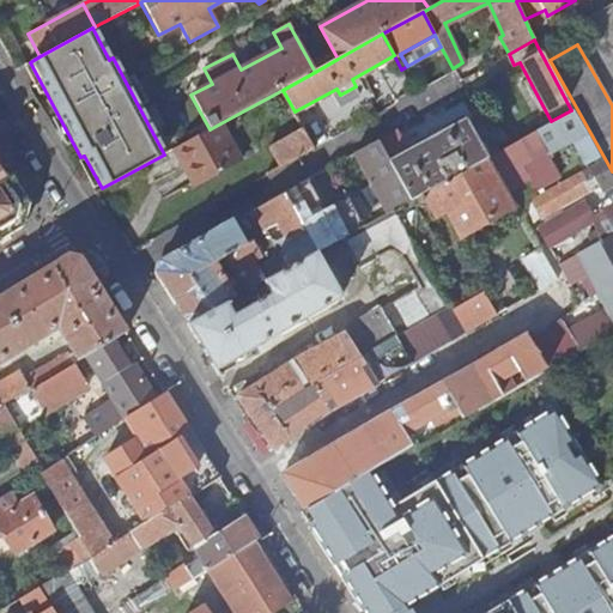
[(574,138),(580,150),(590,145),(571,110),(551,121),(498,151),(487,157),(507,190),(516,186),(509,173),(574,138)]
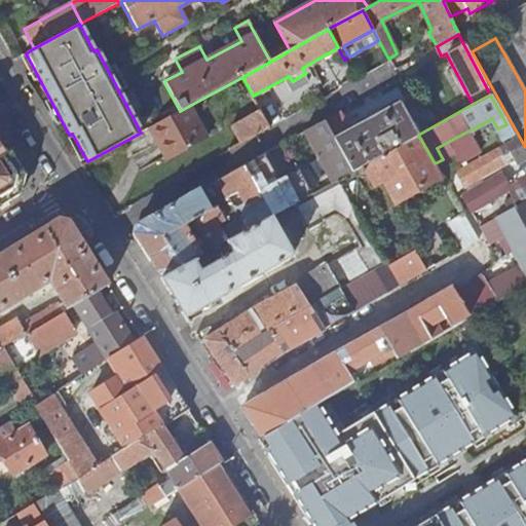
[(361,165),(418,135),(400,102),(349,129),(338,111),(324,120),(351,171),(354,170),(361,165)]
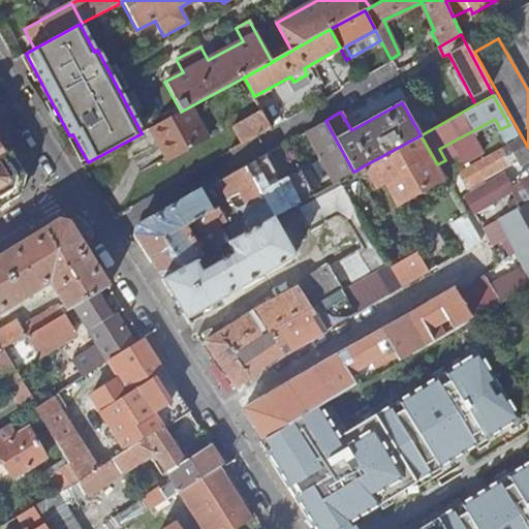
[(208,138),(190,106),(181,112),(149,129),(167,161),(208,138)]
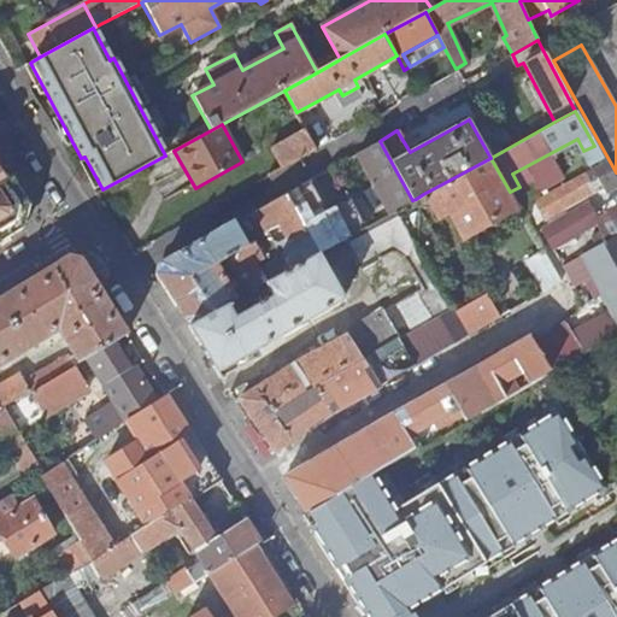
[(272,146),(283,168),(316,148),(305,128),(272,146)]
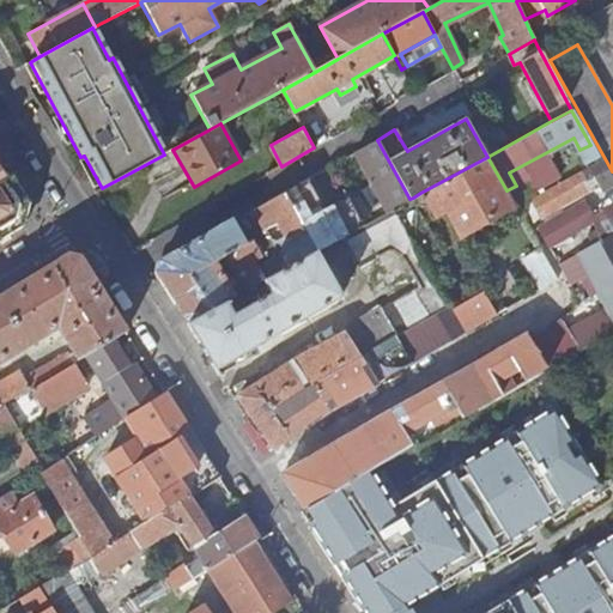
[(317,250),(341,237),(392,210),(410,199),(377,140),(349,156),(354,167),(360,164),(382,204),(371,210),(360,190),(350,196),(349,195),(325,208),(308,178),(284,192),(307,230),(317,250)]
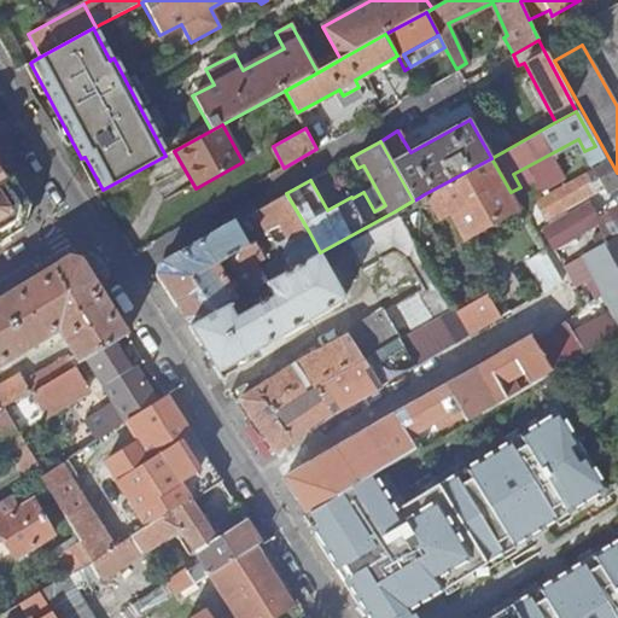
[(584,173),(604,162),(595,146),(584,151),(576,156),(584,173)]
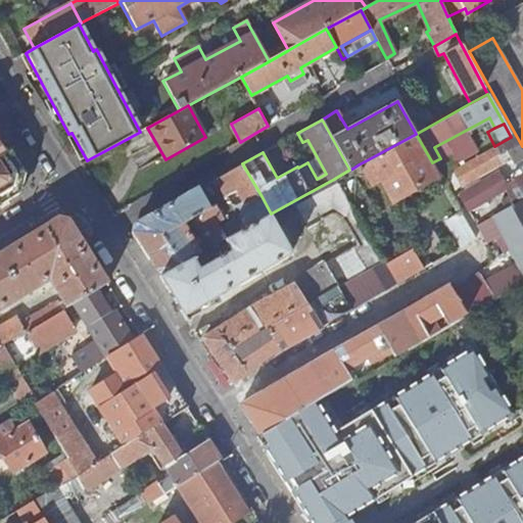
[(438,175),(432,162),(416,134),(359,164),(371,185),(378,181),(389,200),(438,175)]
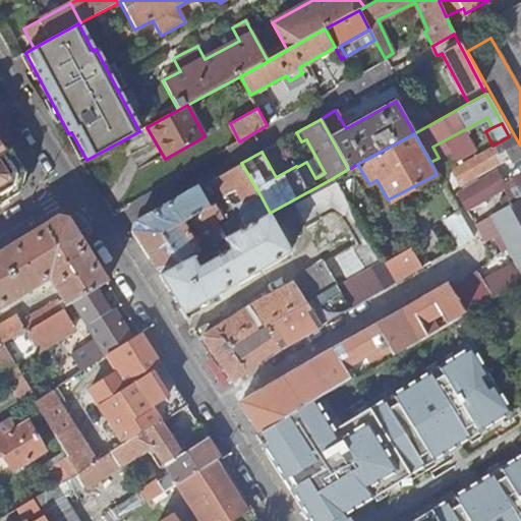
[(0,205),(20,193),(25,173),(10,151),(6,153),(0,142),(0,205)]
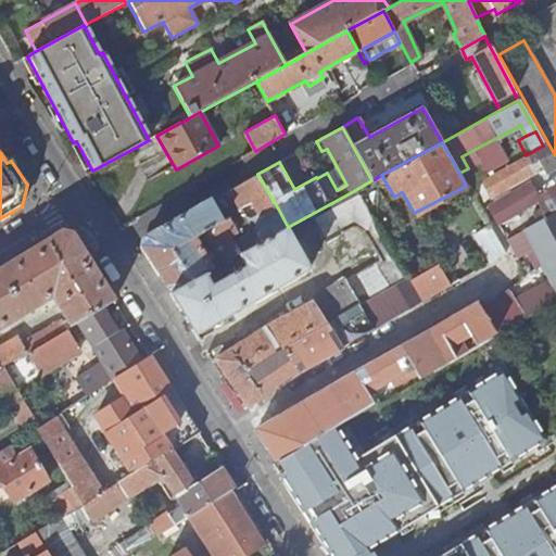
[(487,189),(538,161),(534,153),(482,182),(487,189)]
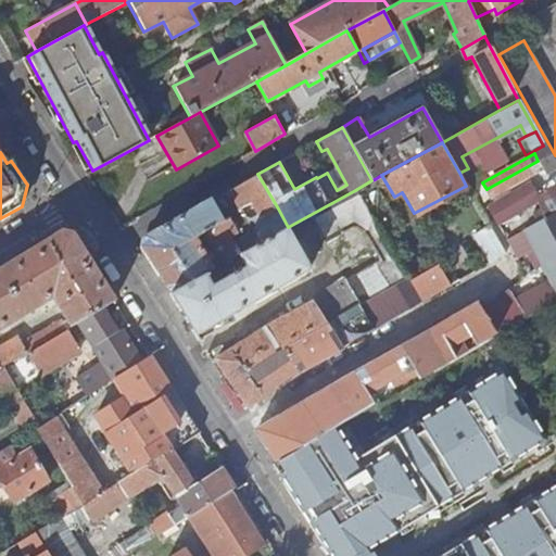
[(542,168),(538,161),(487,189),(490,197),(542,168)]
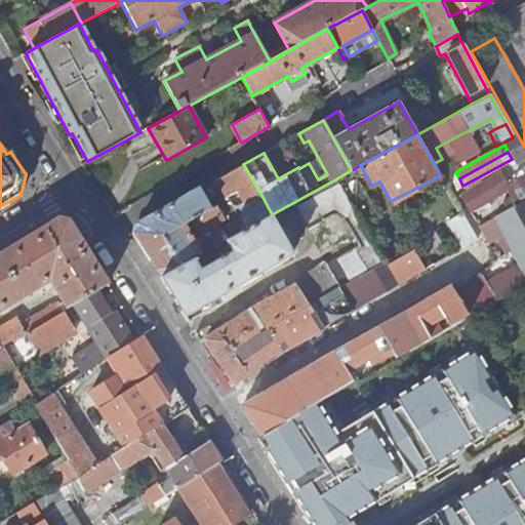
[(263,197),(243,164),(217,178),(229,196),(237,192),(243,203),(235,207),(244,207),(263,197)]
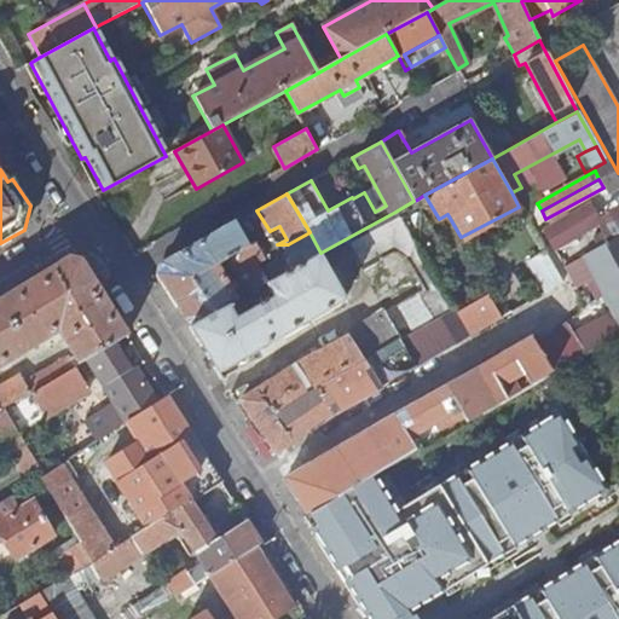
[(395,212),(428,267),(449,255),(417,200),(414,201),(395,212)]
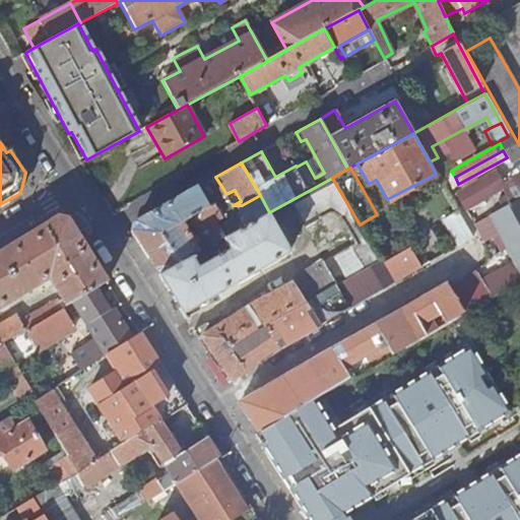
[(341,220),(350,235),(362,229),(360,224),(332,178),(289,201),(304,226),(331,212),(341,220)]
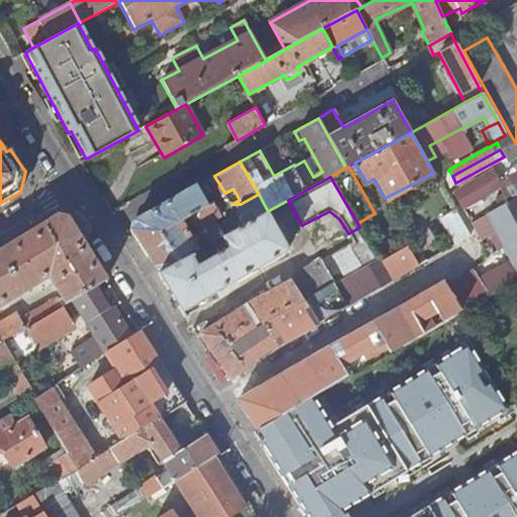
[(487,193),(479,178),(454,192),(462,207),(487,193)]
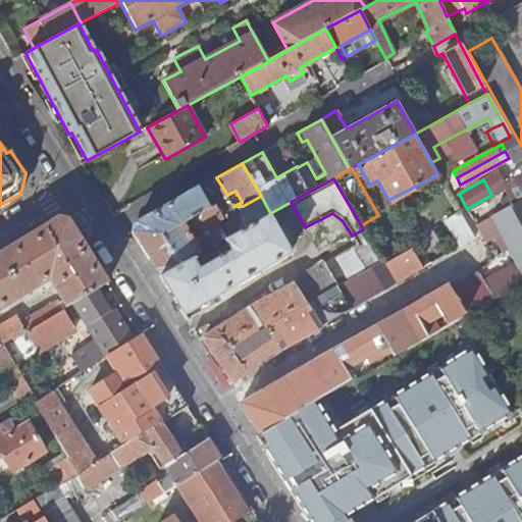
[(135,232),(160,274),(192,257),(223,240),(246,226),(233,206),(227,195),(208,206),(199,188),(137,222),(135,232)]
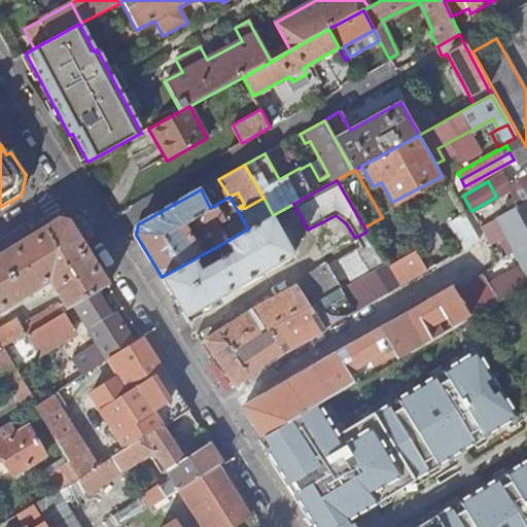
[(482,223),(517,203),(511,192),(476,213),(482,223)]
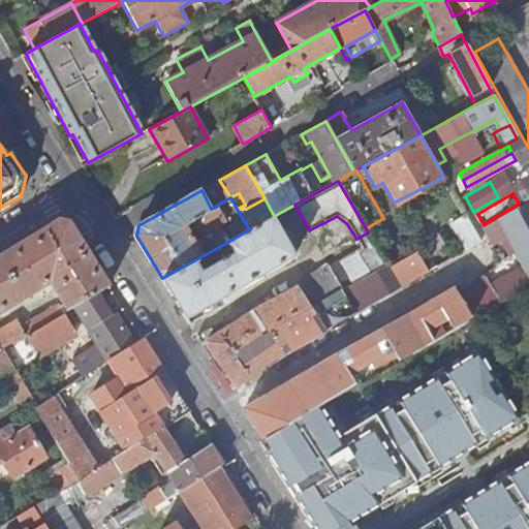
[(271,218),(274,216),(265,198),(246,209),(237,209),(249,229),(271,218)]
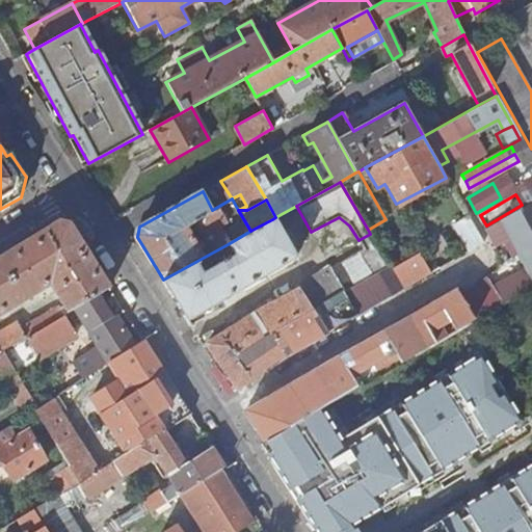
[(531,203),(501,220),(531,281),(531,203)]
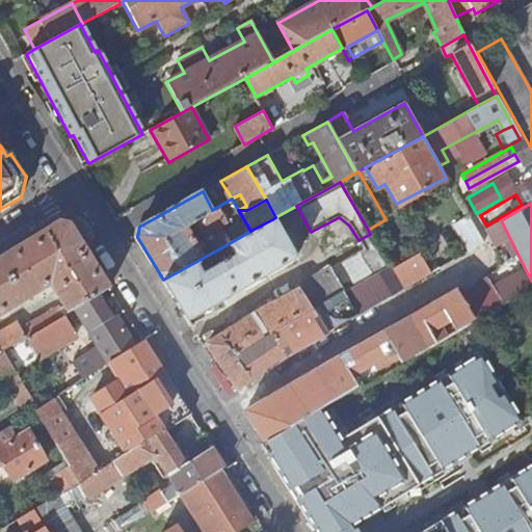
[(483,242),(468,216),(454,223),(469,250),(483,242)]
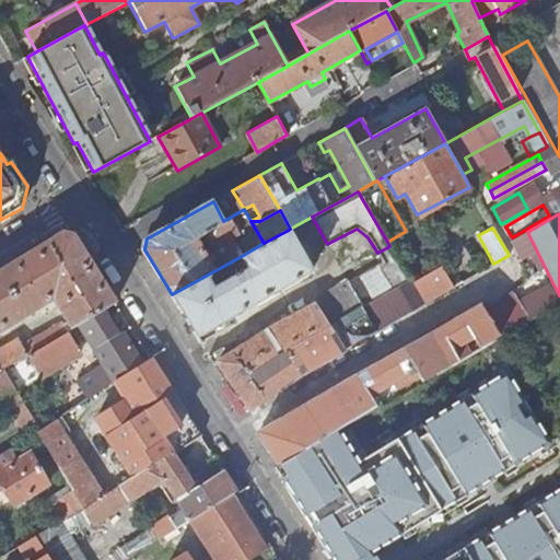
[(172,294),(170,295),(199,343),(237,322),(234,316),(311,272),(287,231),(264,243),(240,257),(246,270),(229,280),(225,276),(220,278),(223,283),(213,289),(206,276),(172,294)]
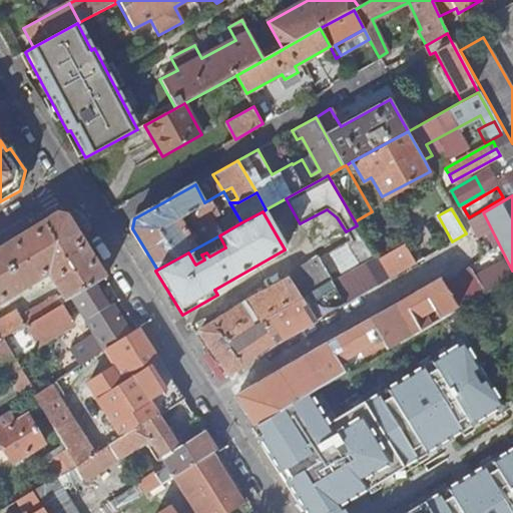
[(56,214),(0,248),(0,339),(1,339),(60,305),(55,297),(19,318),(15,312),(0,320),(0,303),(54,271),(58,276),(53,284),(64,302),(81,292),(105,278),(67,217),(56,214)]
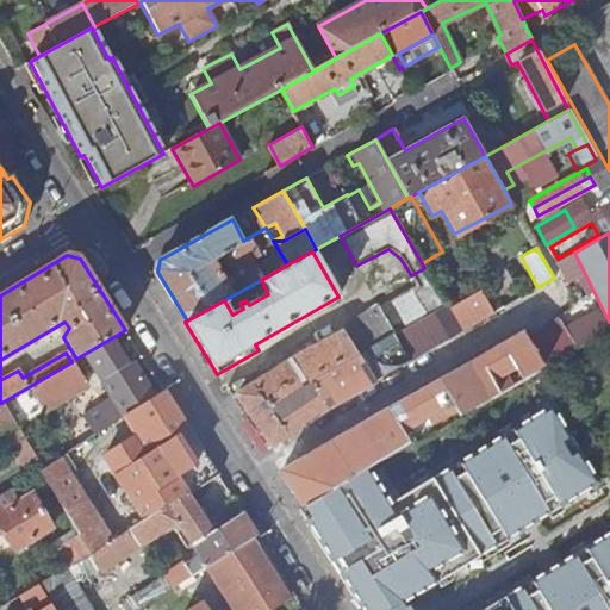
[(424,268),(411,275),(419,290),(296,356),(262,378),(254,366),(231,380),(232,381),(228,384),(269,447),(330,406),(460,330),(448,310),(424,268)]
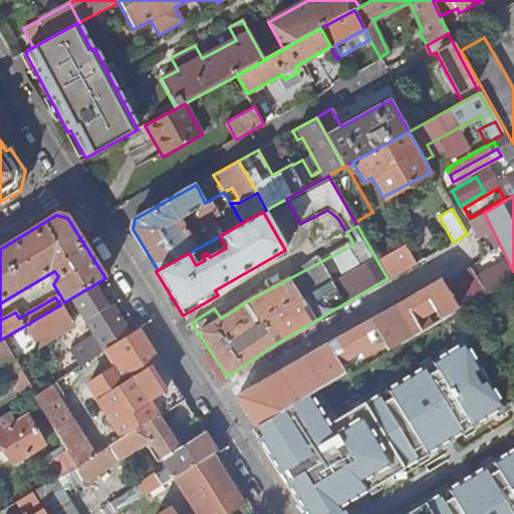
[(377,261),(388,278),(389,279),(416,263),(405,245),(377,261)]
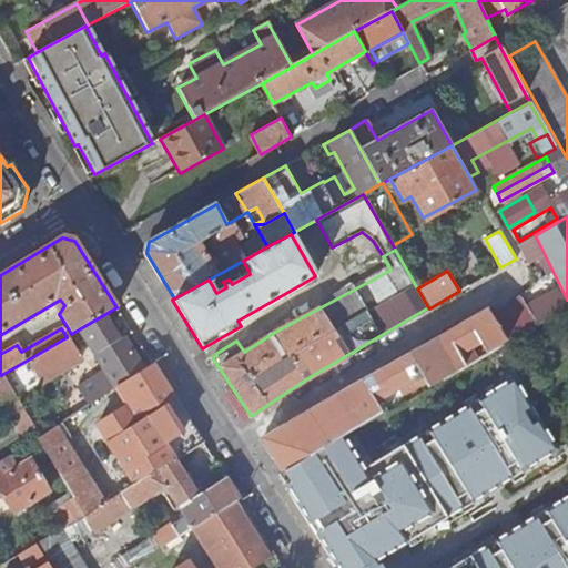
[(262,439),(282,472),(375,417),(385,411),(378,399),(408,383),(411,387),(424,379),(426,383),(427,386),(463,365),(457,355),(479,343),(485,353),(505,341),(486,310),(262,439)]
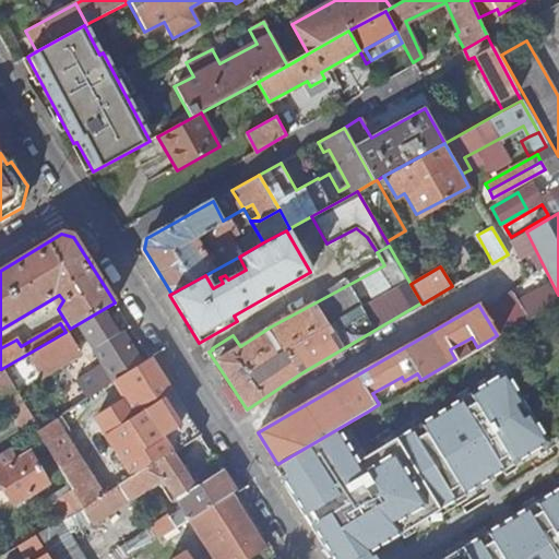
[(70,329),(66,332),(73,346),(97,332),(88,318),(70,329)]
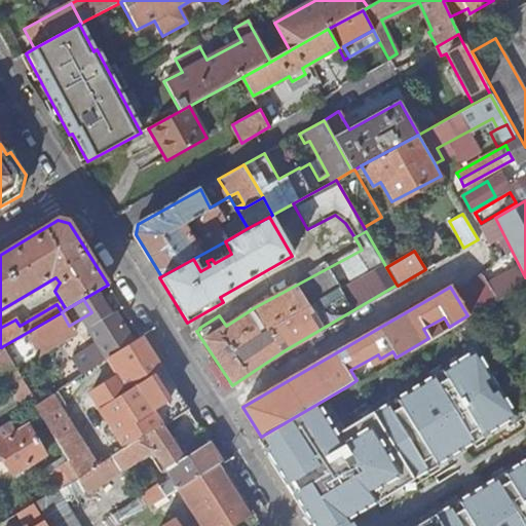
[(15,368),(74,334),(69,326),(62,312),(1,347),(15,368)]
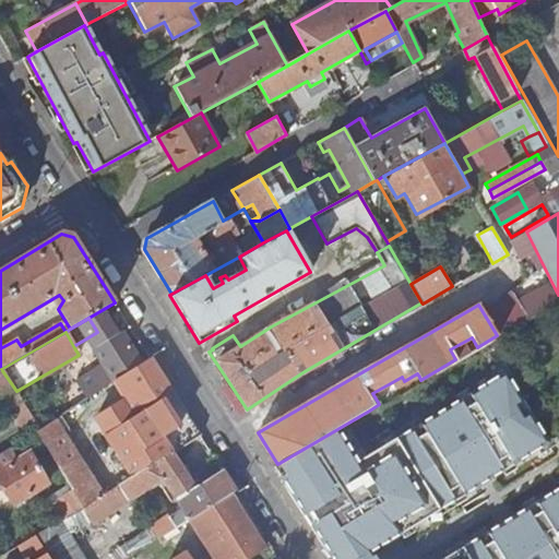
[(141,365),(121,333),(94,349),(108,372),(85,387),(92,397),(121,378),(141,365)]
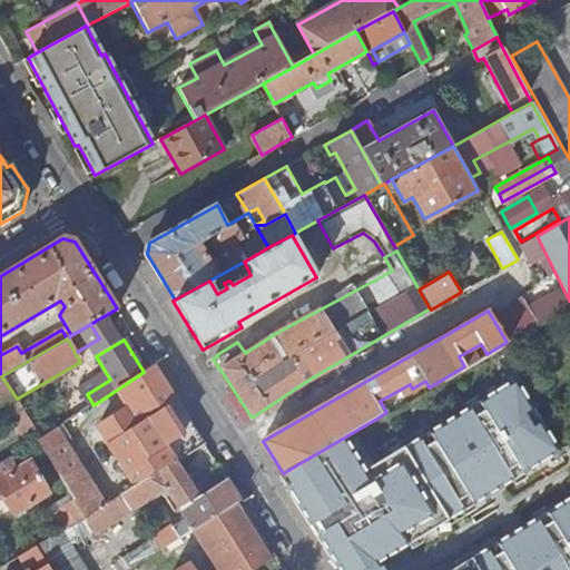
[(203,442),(154,366),(144,372),(124,385),(146,420),(137,425),(126,409),(97,428),(120,462),(112,468),(121,480),(127,475),(135,487),(175,460),(203,442)]
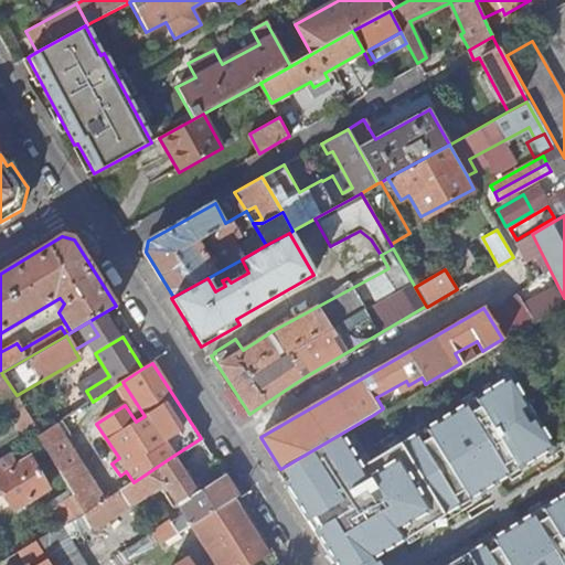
[(387,403),(388,405),(425,384),(424,381),(387,403)]
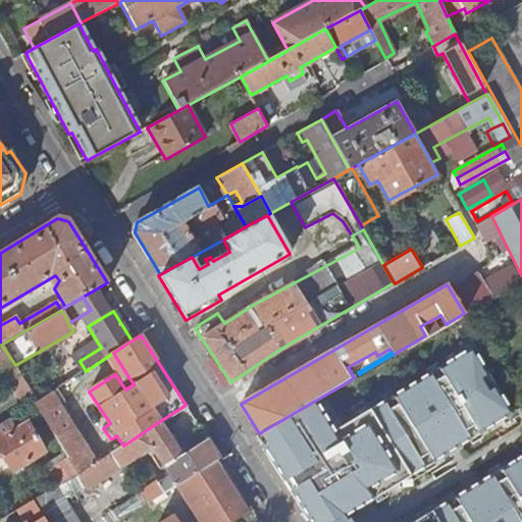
[(63,368),(70,380),(82,373),(74,361),(63,368)]
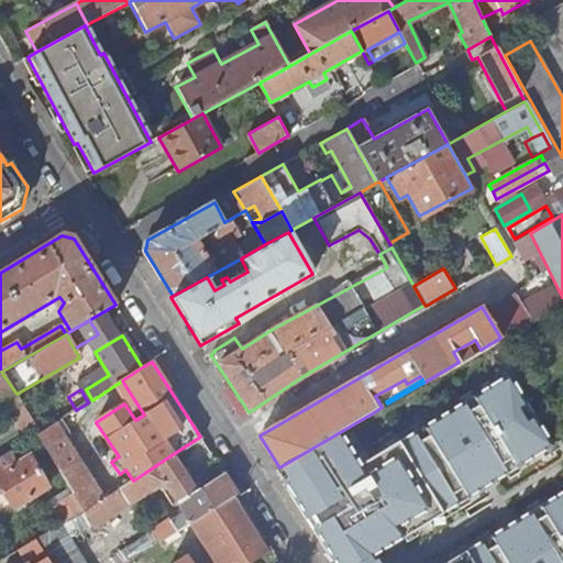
[(41,432),(21,403),(14,407),(25,424),(20,429),(28,441),(36,435),(41,432)]
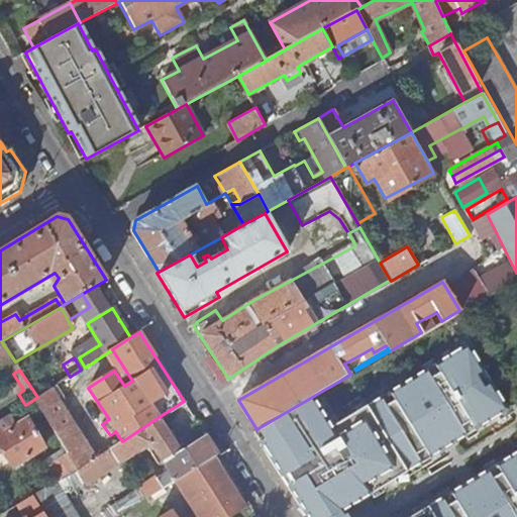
[(57,385),(37,397),(33,400),(67,453),(77,470),(79,470),(96,457),(59,401),(65,397),(57,385)]
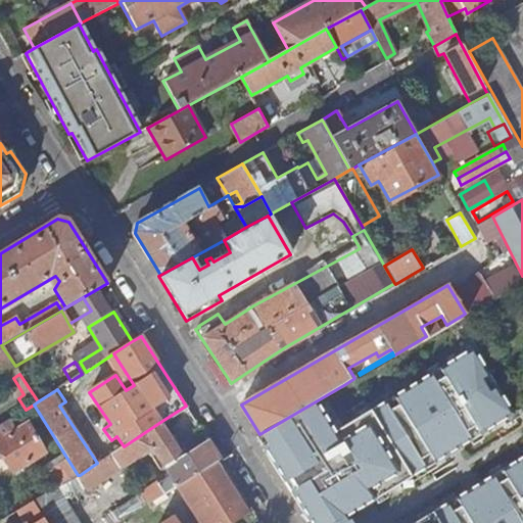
[(160,422),(124,446),(109,455),(119,469),(152,447),(170,475),(106,516),(110,522),(117,522),(177,486),(215,463),(221,460),(207,439),(182,456),(160,422)]
